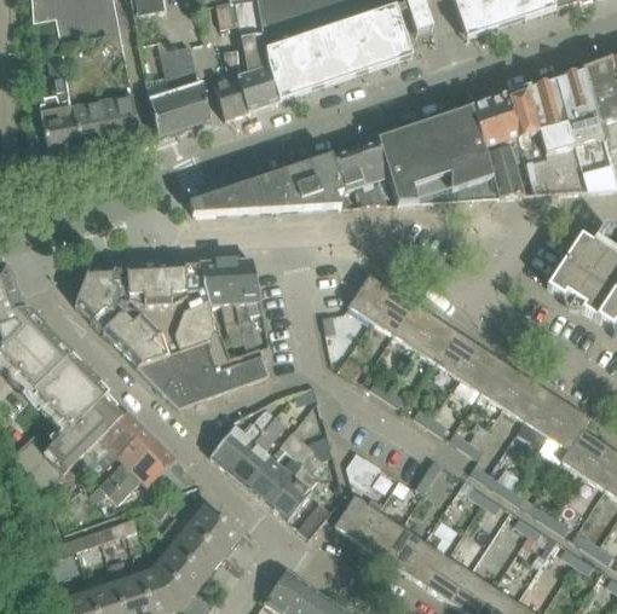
[(63,53),(73,108),(80,154),(143,140),(115,0),(33,0),(35,23),(57,18),(62,44),(63,53)]
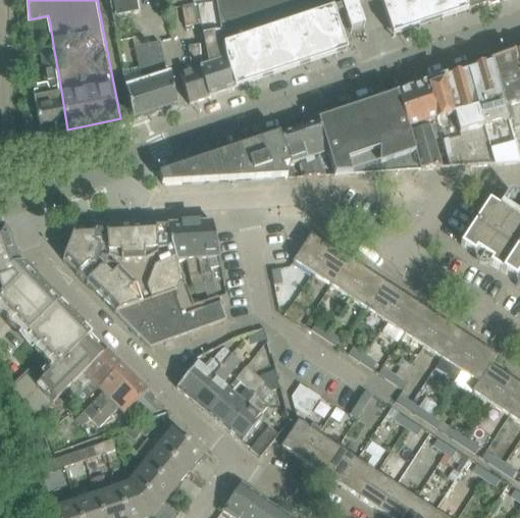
[(111,0),(114,14),(142,10),(140,0),(111,0)]
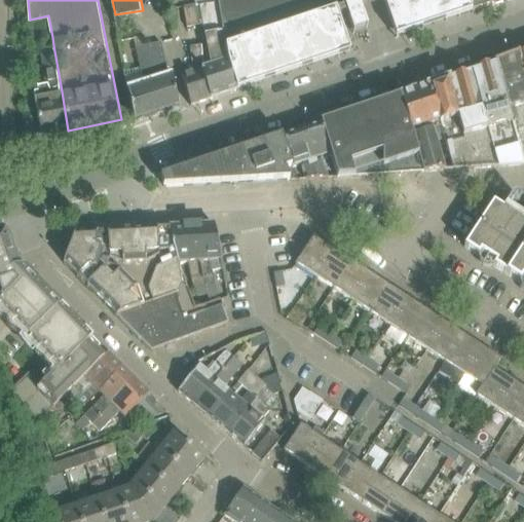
[(196,2),(184,4),(187,24),(203,21),(213,63),(206,65),(202,66),(212,96),(237,87),(227,57),(218,0),(211,0),(196,2)]
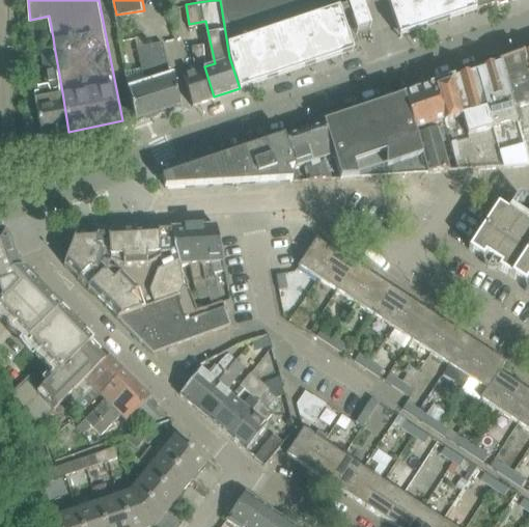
[(220,0),(229,57),(240,88),(268,79),(279,75),(291,71),(293,71),(305,65),(316,62),(354,49),(356,49),(353,40),(343,12),(352,10),(350,4),(341,7),(340,6),(330,9),(330,0),(220,0)]
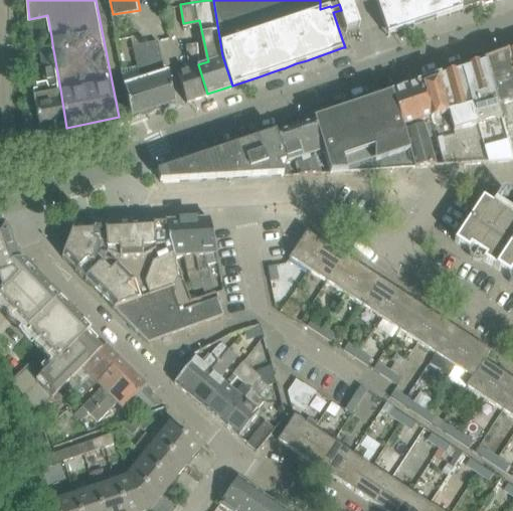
[(352,0),(337,0),(339,4),(341,10),(347,29),(354,27),(361,25),(354,5),(365,2),(370,0),(377,0),(385,24),(388,33),(410,25),(463,8),(461,0),(352,0)]
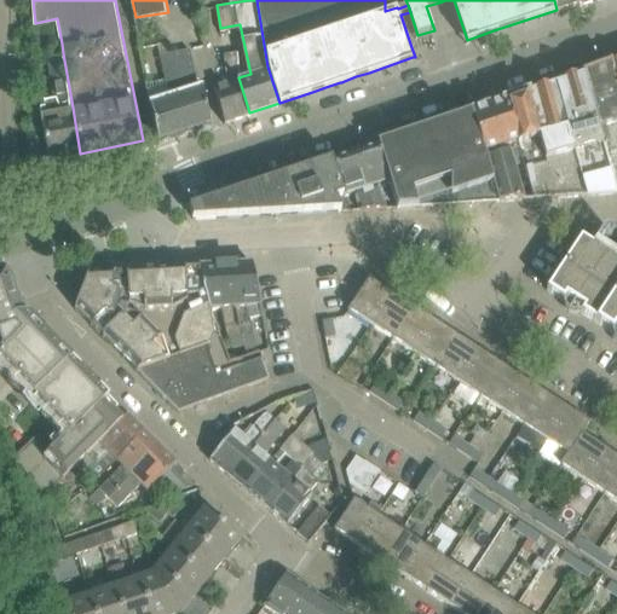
[(554,0),(557,10),(581,1),(581,0),(554,0)]
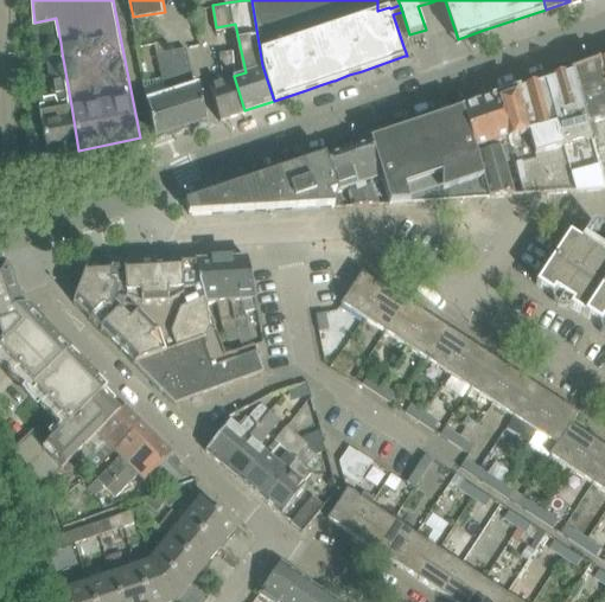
[(188,44),(172,47),(191,127),(209,121),(199,81),(190,83),(189,78),(195,77),(188,44)]
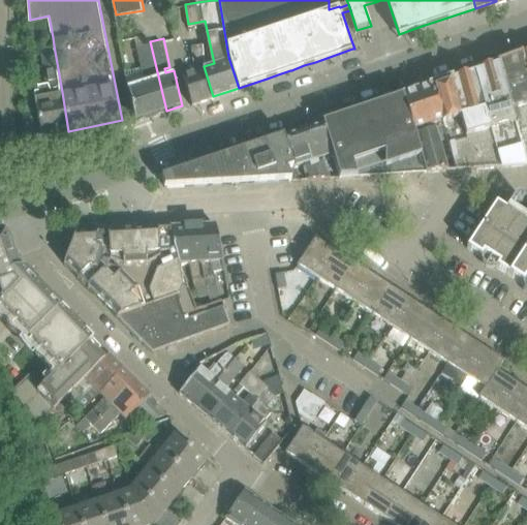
[(142,66),(125,70),(136,121),(166,111),(150,41),(136,44),(142,66)]
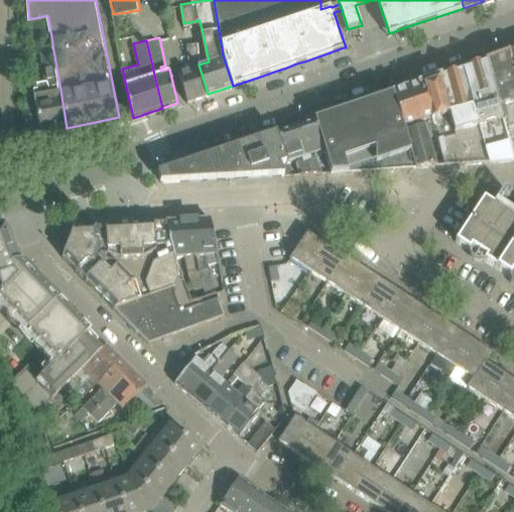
[(188,100),(208,94),(199,64),(202,62),(200,41),(188,42),(190,68),(180,71),(188,100)]
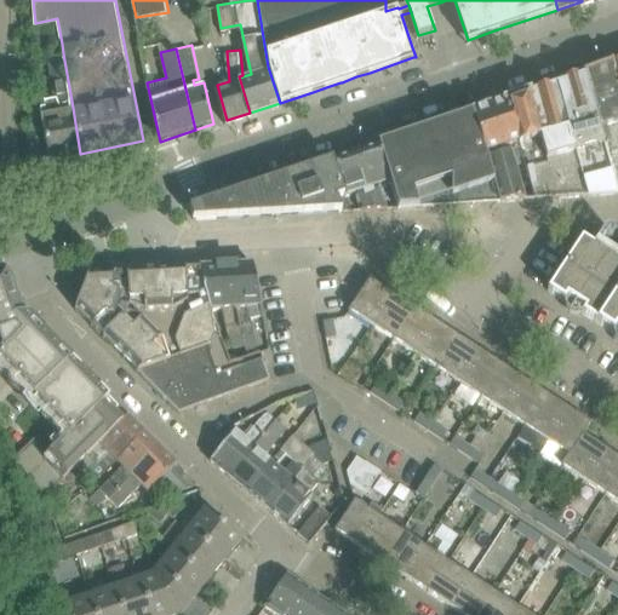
[(41,105),(46,134),(50,160),(80,154),(73,108),(63,53),(50,56),(56,97),(46,98),(47,104),(41,105)]
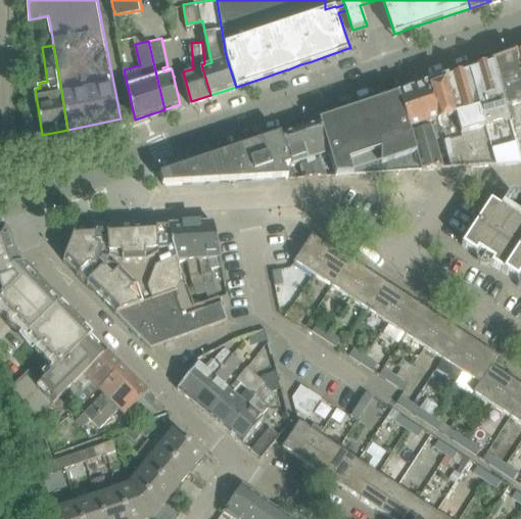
[(493,58),(491,58),(492,59),(506,107),(507,107),(520,153),(520,63),(517,49),(515,50),(510,51),(508,50),(501,52),(500,55),(495,57),(493,57),(493,58)]
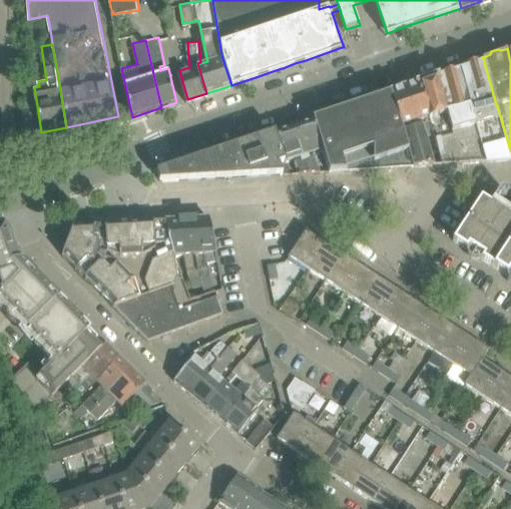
[(487,159),(510,157),(510,150),(497,105),(496,105),(483,58),(460,66),(487,159)]
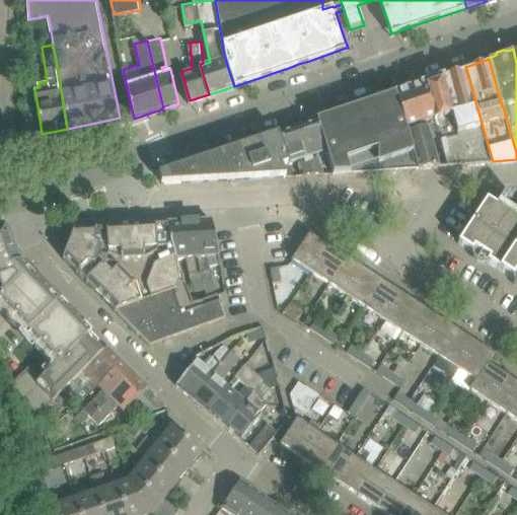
[(465,67),(443,75),(467,163),(493,161),(465,67)]
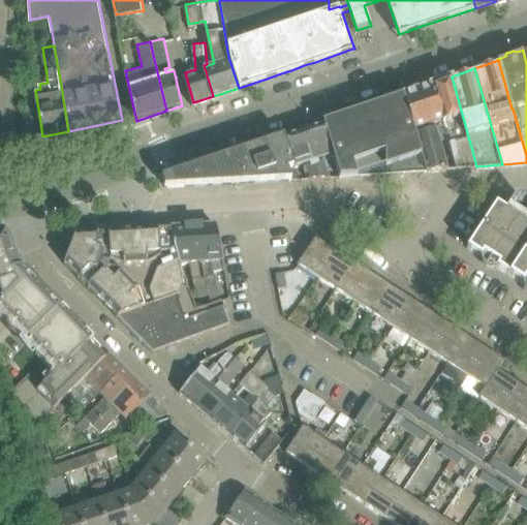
[(452,76),(431,83),(442,119),(457,167),(476,166),(452,76)]
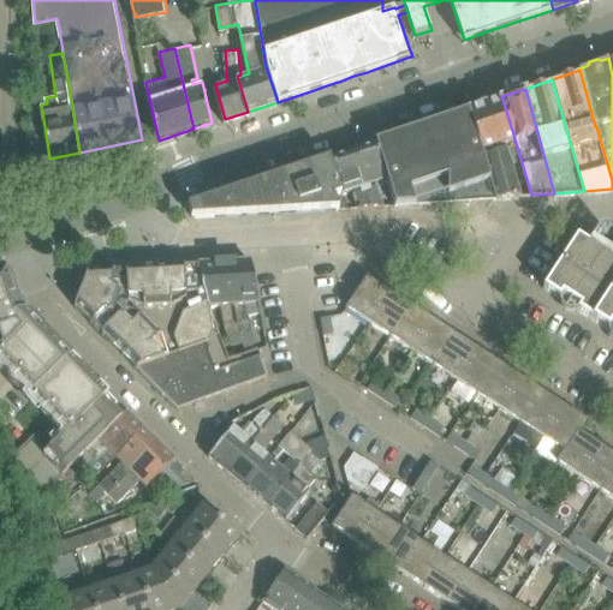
[(472,107),(470,107),(497,197),(522,195),(512,163),(506,141),(515,138),(501,96),(472,107)]
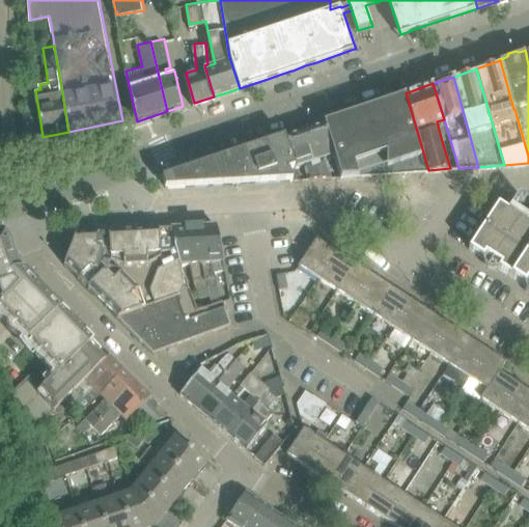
[(406,92),(325,120),(335,155),(341,175),(428,170),(406,92)]
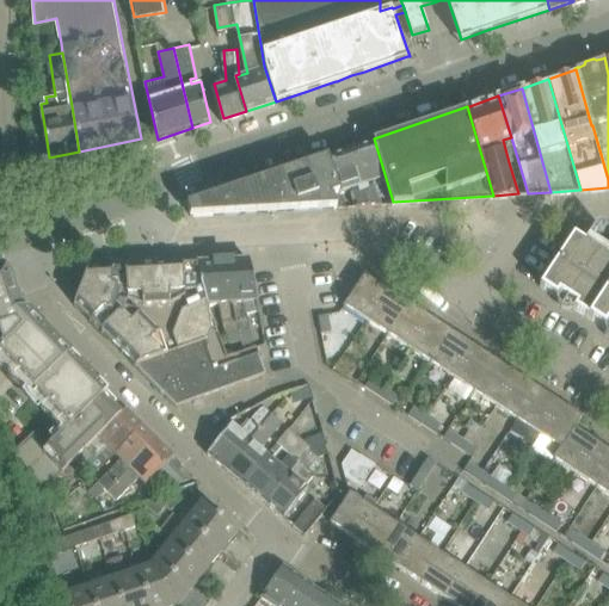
[(34,160),(49,158),(45,133),(29,136),(34,160)]
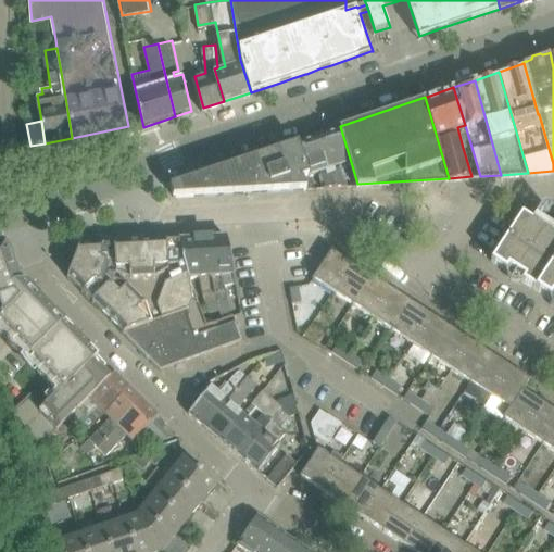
[(340,126),(319,133),(336,185),(349,185),(342,164),(351,162),(340,126)]
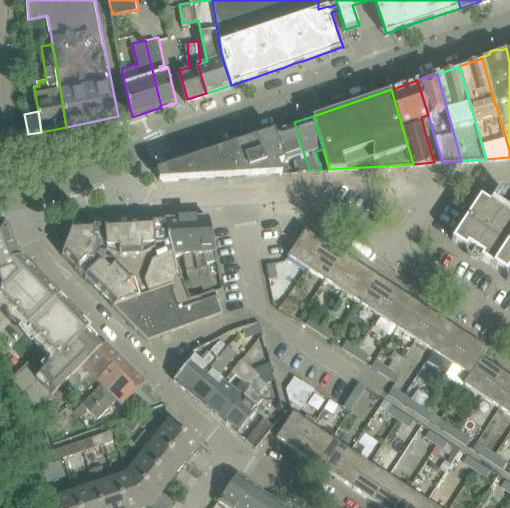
[(294,122),(276,128),(285,159),(294,157),(298,171),(309,170),(294,122)]
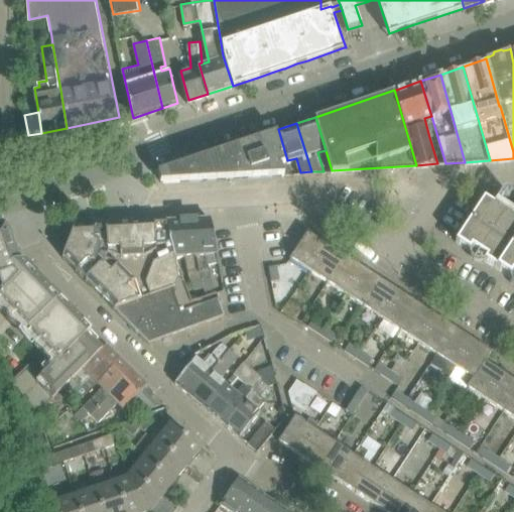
[(162,180),(284,173),(281,162),(287,160),(278,129),(158,170),(162,180)]
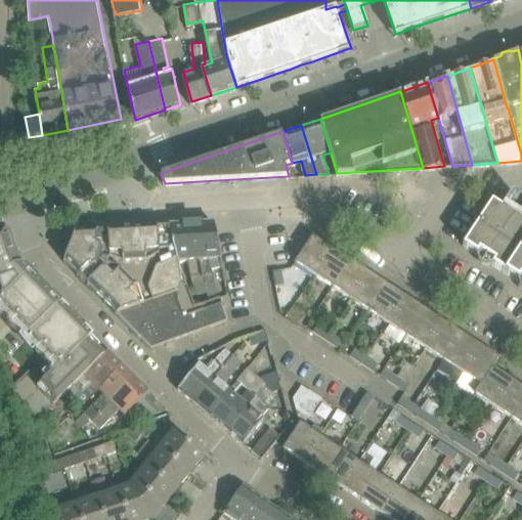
[(292,163),(286,165),(289,176),(296,175),(292,163)]
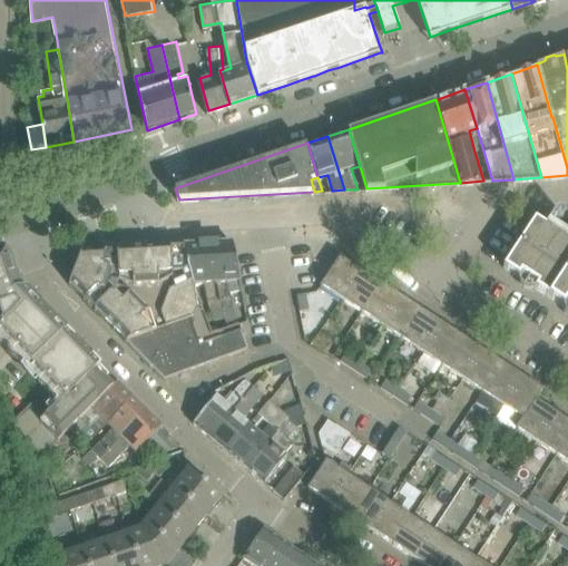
[(567,237),(536,216),(505,264),(520,274),(522,270),(539,281),(537,285),(565,303),(567,300),(567,237)]
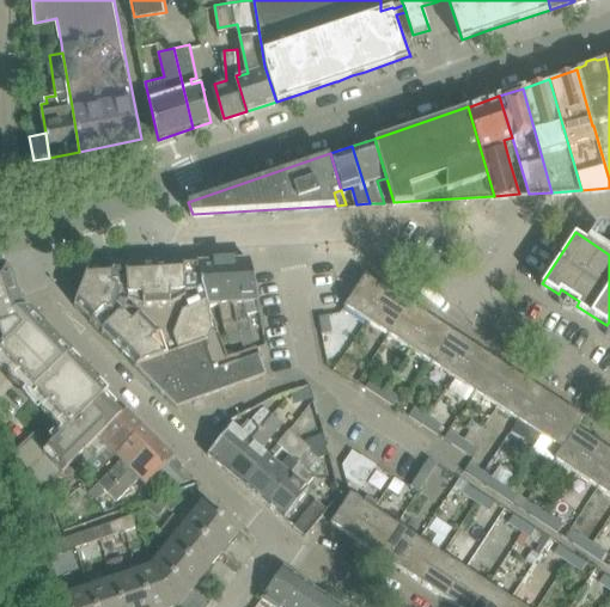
[(252,258),(225,259),(232,300),(242,338),(246,348),(256,344),(250,312),(262,310),(255,273),(252,258)]
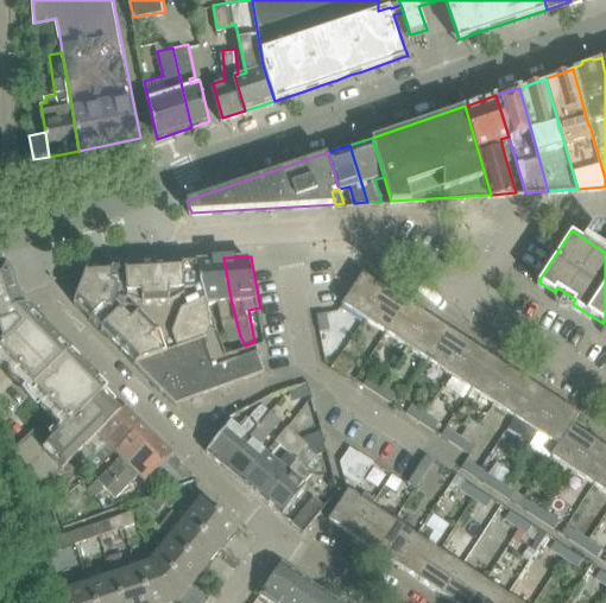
[(197,260),(193,260),(208,302),(219,299),(222,319),(232,337),(240,336),(231,298),(223,258),(197,259),(197,260)]
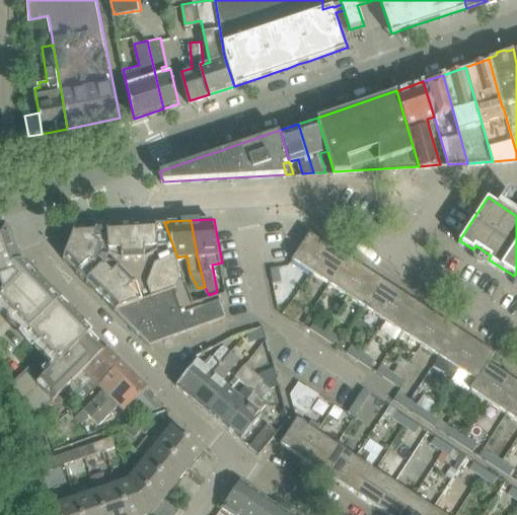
[(75,226),(64,256),(151,343),(227,315),(221,297),(196,307),(177,258),(164,222),(157,223),(156,222),(149,222),(75,226)]
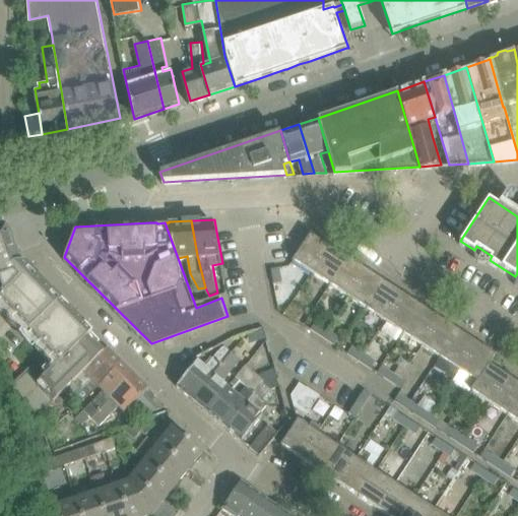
[(3,224),(0,226),(0,309),(1,310),(9,318),(51,362),(42,370),(47,374),(42,379),(31,369),(28,366),(10,385),(40,414),(47,406),(56,397),(108,344),(46,282),(31,268),(25,262),(21,263),(16,248),(9,228),(3,224)]
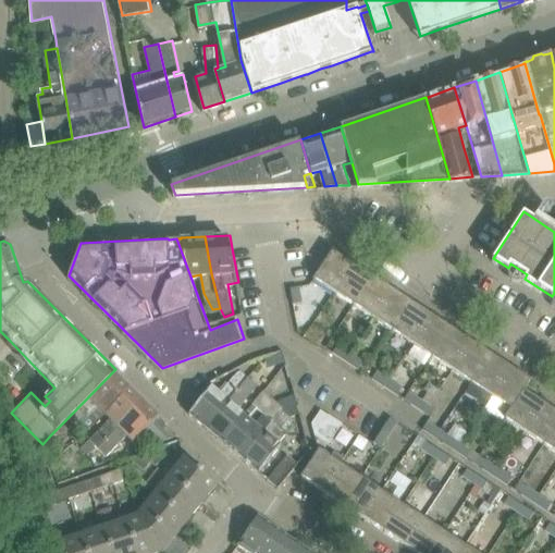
[(316,275),(335,289),(354,260),(334,247),(316,275)]
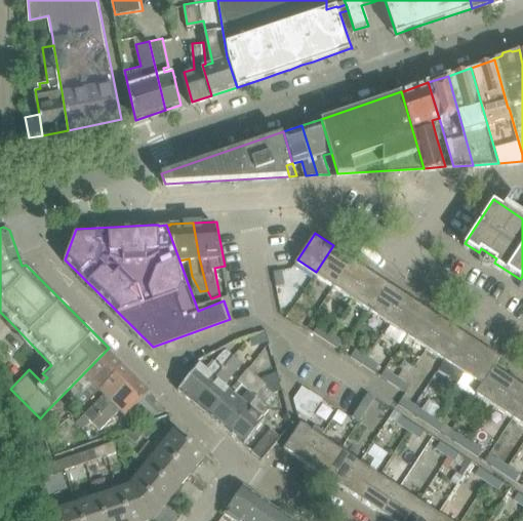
[(352,257),(333,245),(316,272),(334,284),(352,257)]
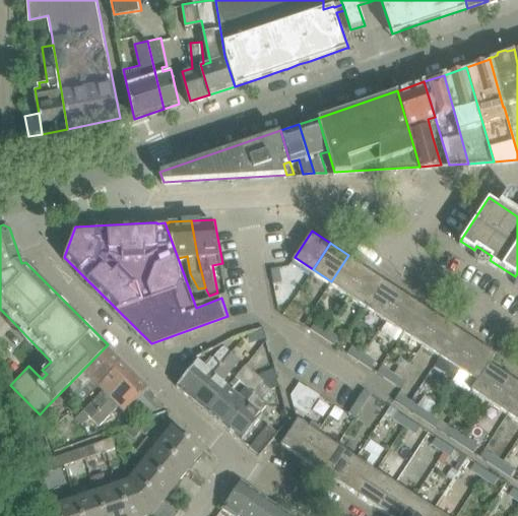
[(331,281),(349,294),(367,267),(348,255),(331,281)]
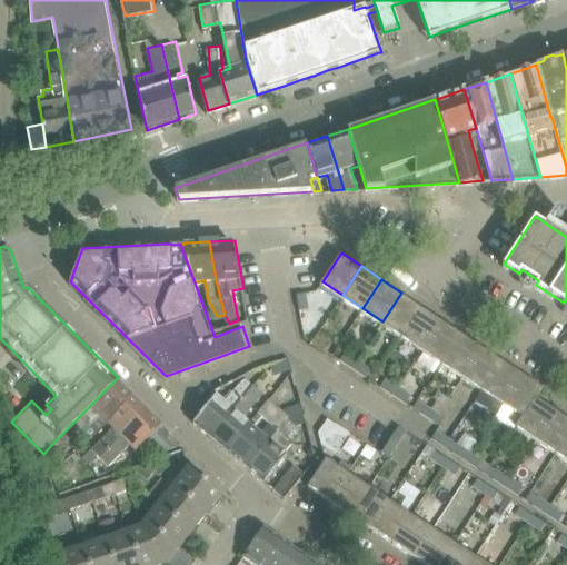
[(309,306),(307,290),(298,291),(300,308),(309,306)]
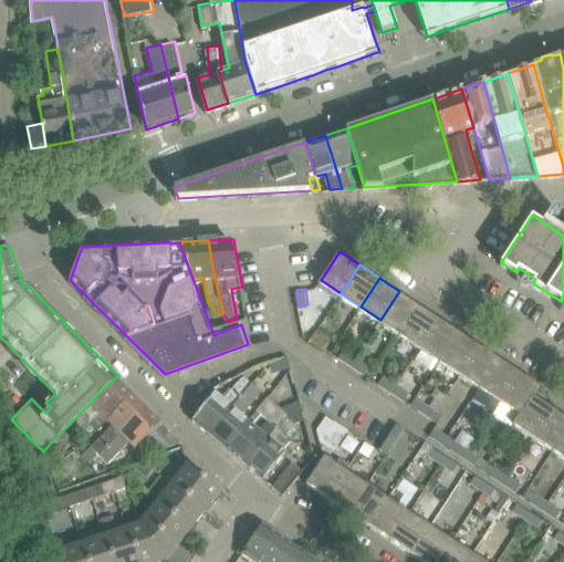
[(420,304),(399,291),(380,320),(401,333),(420,304)]
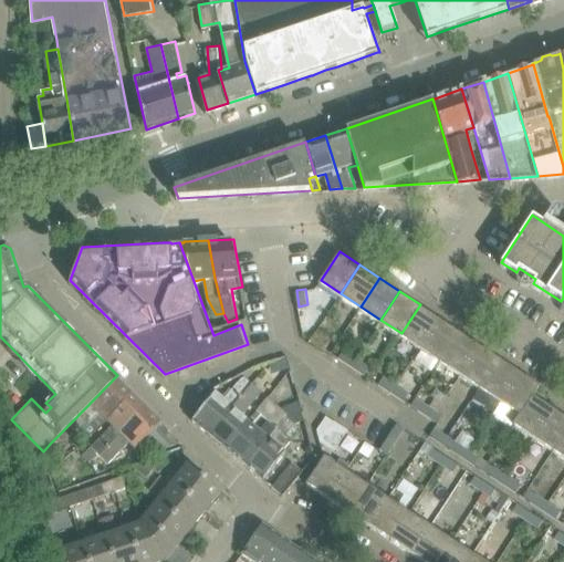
[(401,333),(421,346),(440,318),(420,304),(401,333)]
